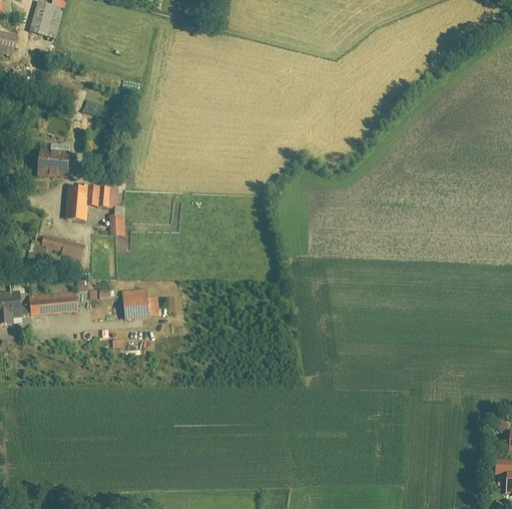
[(62,7),(37,1),(29,32),(55,39),(62,7)]
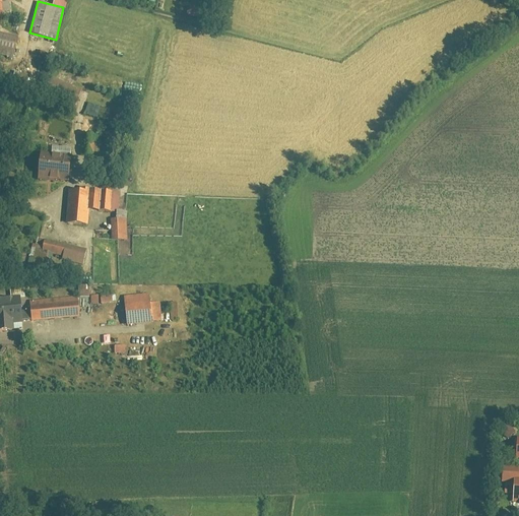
[(17,33),(0,28),(0,52),(12,55),(17,33)]
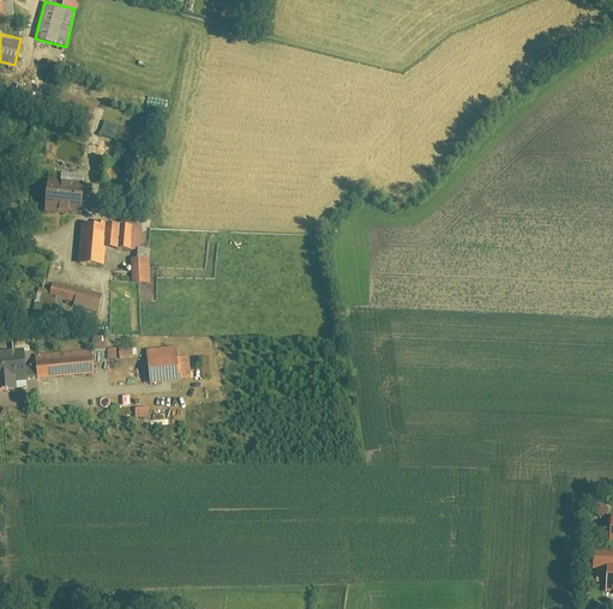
[(102,118),(98,131),(113,134),(116,122),(102,118)]
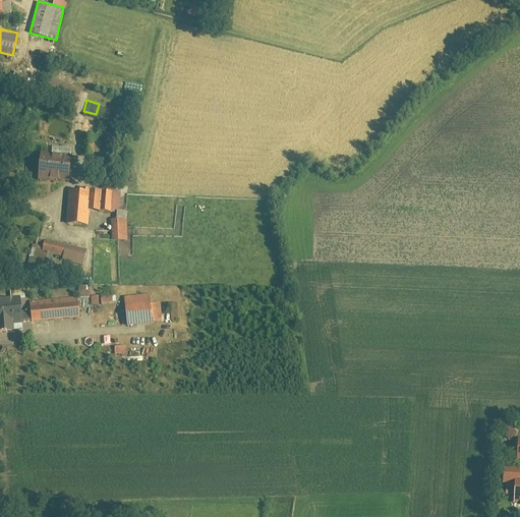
[(71,153),(40,150),(37,176),(68,179),(71,153)]
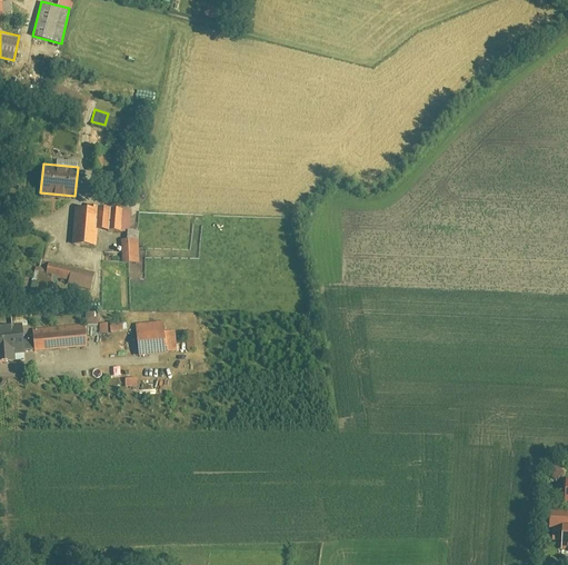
[(89,206),(73,205),(70,241),(97,244),(98,227),(129,230),(131,207),(90,202),(89,206)]
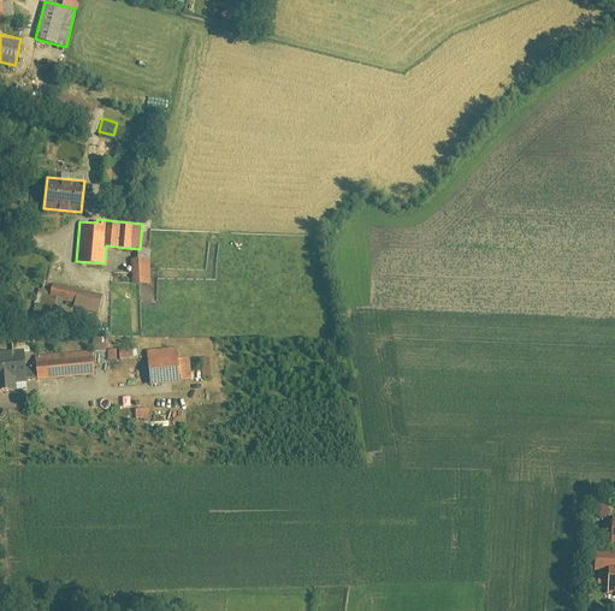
[(149,256),(130,256),(131,282),(151,282),(149,256)]
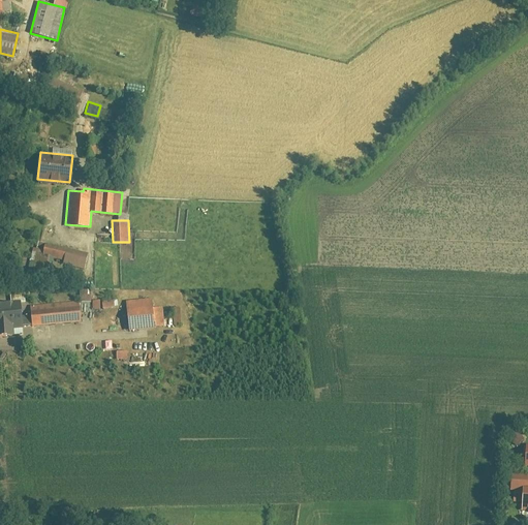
[(88,251),(37,239),(36,245),(32,245),(29,257),(34,258),(32,268),(45,271),(50,254),(63,257),(62,263),(84,267),(88,251)]
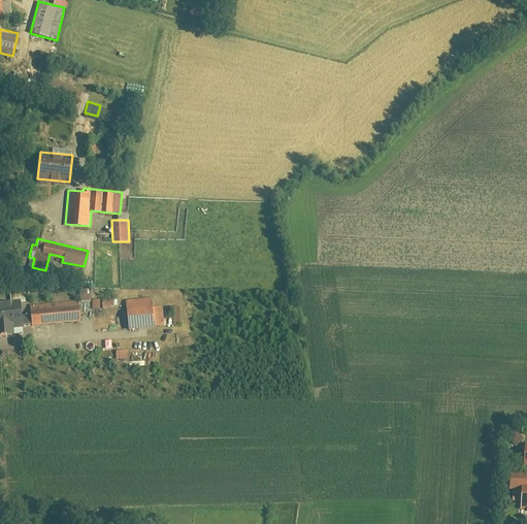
[(77,287),(77,298),(91,298),(91,287),(77,287)]
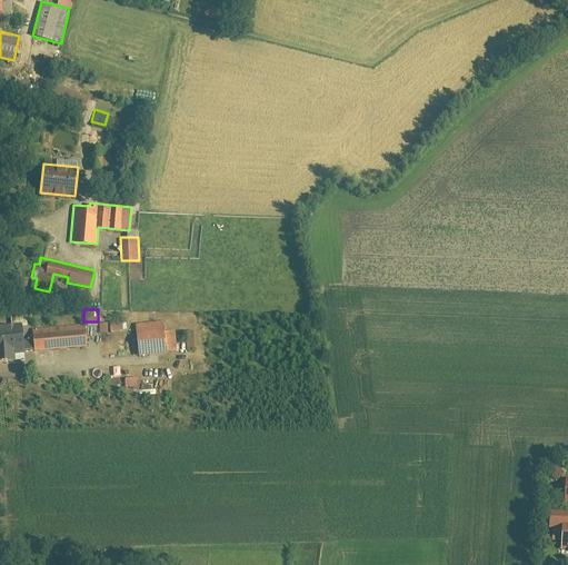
[(161,315),(133,319),(139,355),(167,352),(161,315)]
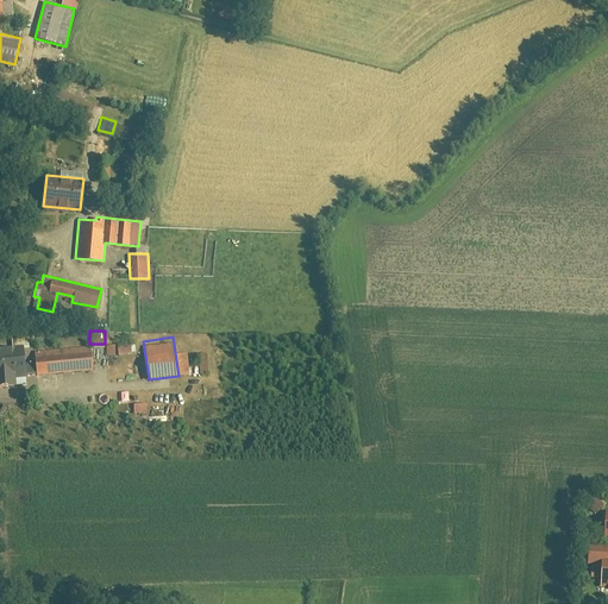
[(114,352),(116,343),(106,341),(105,351),(114,352)]
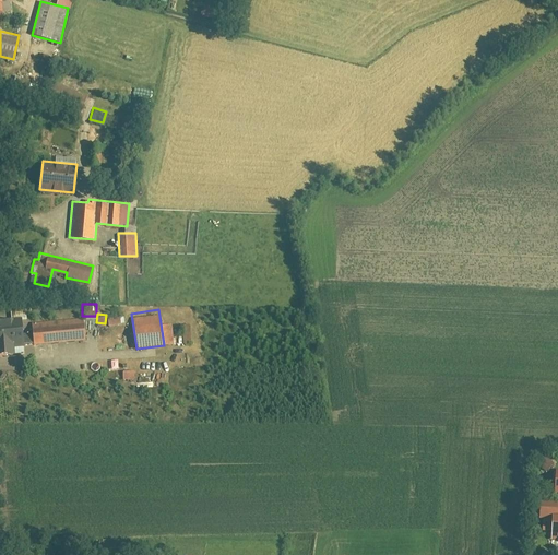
[(83,316),(31,320),(33,342),(85,338),(83,316)]
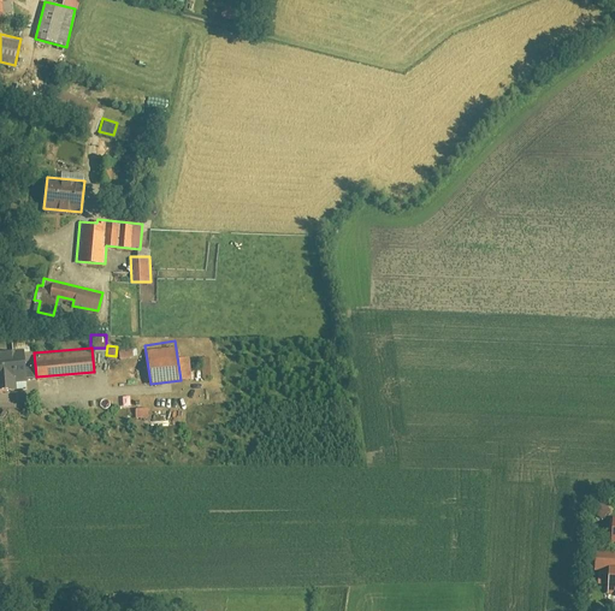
[(23,349),(0,351),(0,389),(13,389),(12,380),(25,379),(23,349)]
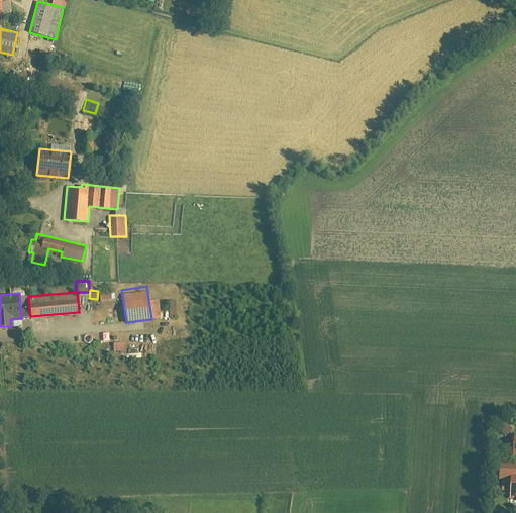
[(175,314),(174,300),(159,301),(160,315),(175,314)]
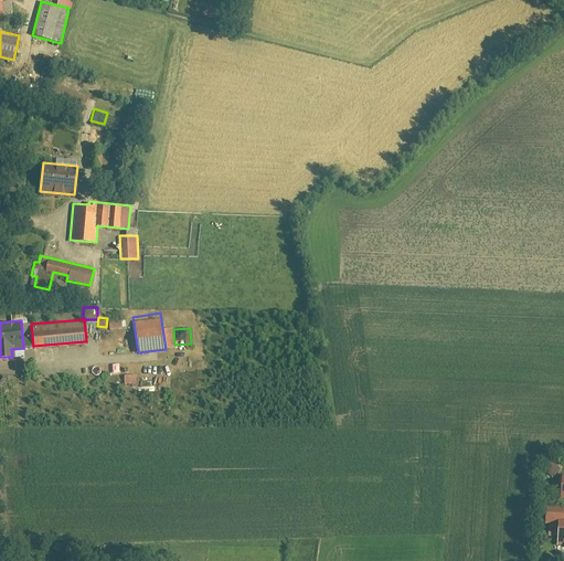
[(554,473),(562,465),(553,456),(545,464),(554,473)]
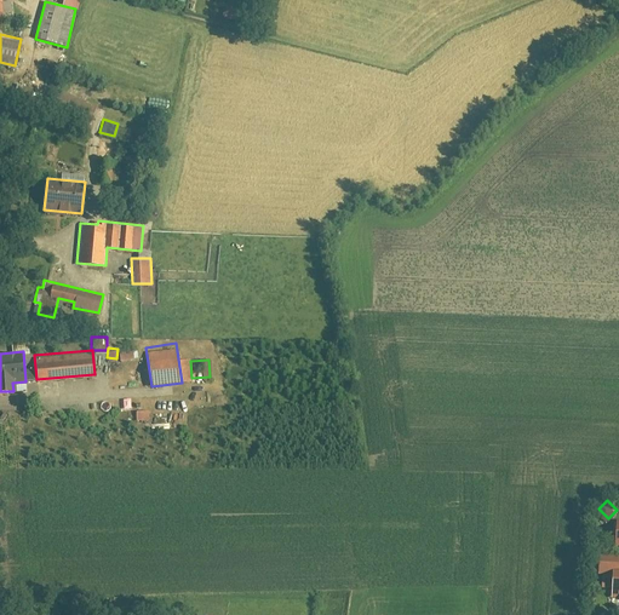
[(614,563),(618,563),(618,551),(601,551),(600,570),(614,570),(614,563)]
